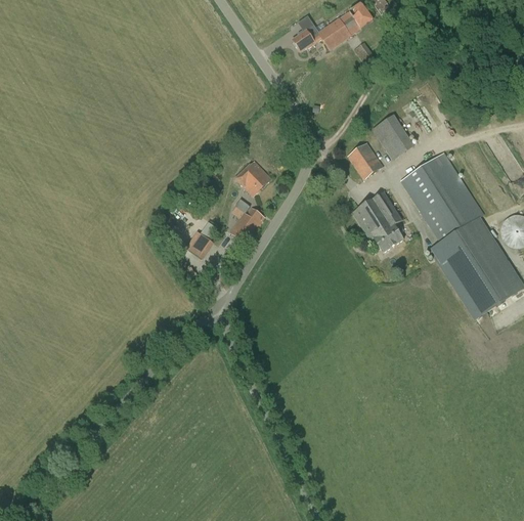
[(373,0),(382,12),(391,6),(387,0),(373,0)]
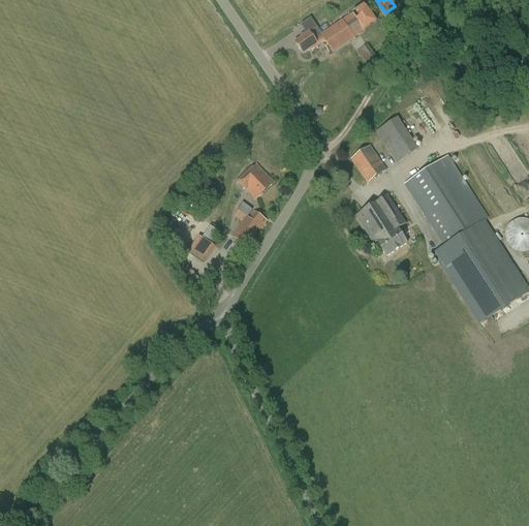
[(352,11),(321,32),(325,39),(333,51),(364,29),(378,20),(365,2),(352,11)]
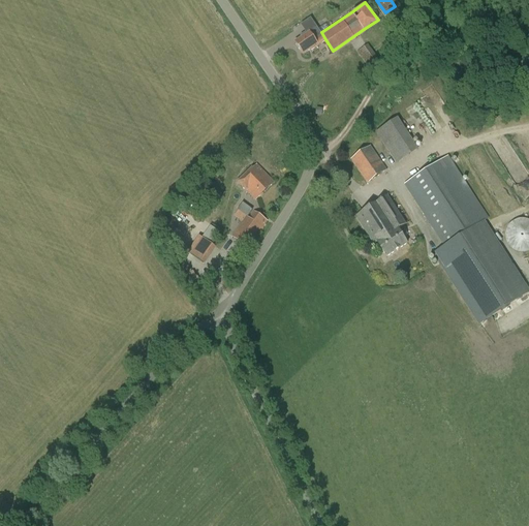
[(325,39),(321,32),(320,32),(316,26),(296,40),(303,51),(310,47),(311,49),(325,39)]
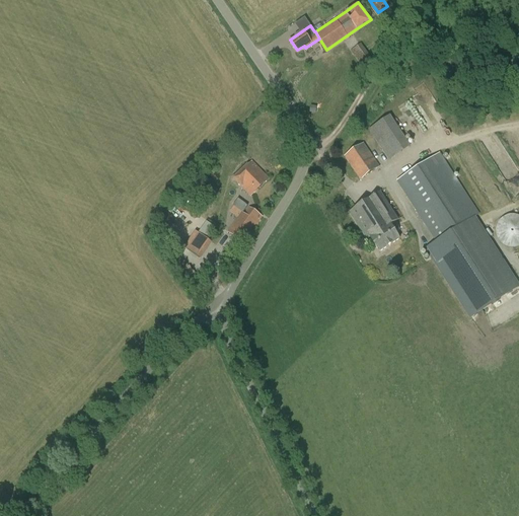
[(373,58),(361,41),(351,49),(363,66),(373,58)]
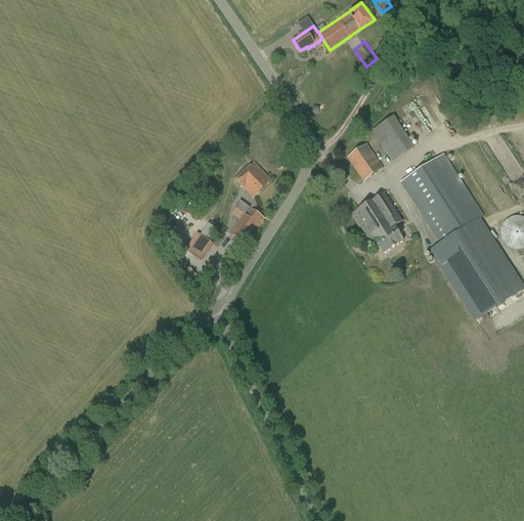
[(373,128),(393,160),(415,145),(394,114),(373,128)]
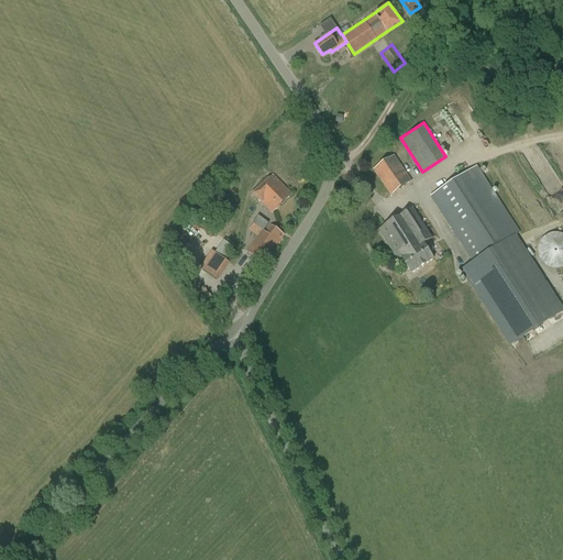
[(395,152),(373,167),(390,194),(412,178),(395,152)]
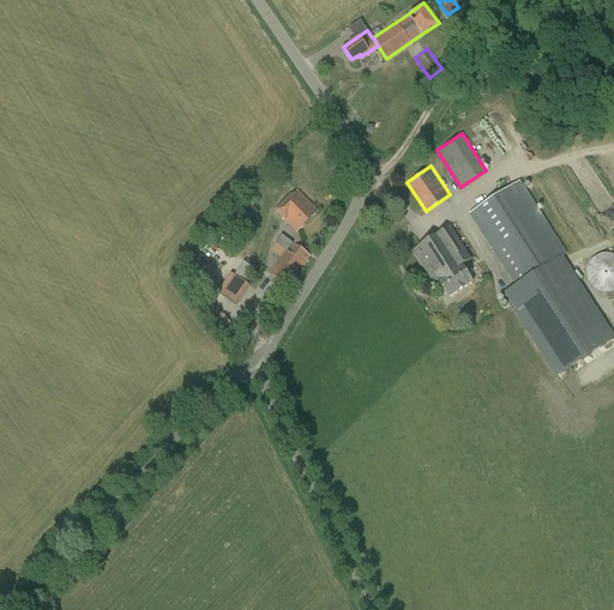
[(501,294),(510,307),(555,378),(558,375),(613,338),(613,334),(561,254),(564,253),(567,251),(521,179),(501,191),(470,211),(479,227),(516,284),(501,294)]
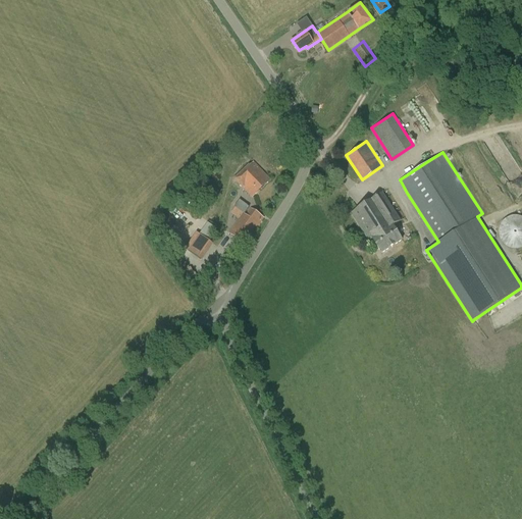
[(236,176),(252,195),(270,177),(253,160),(236,176)]
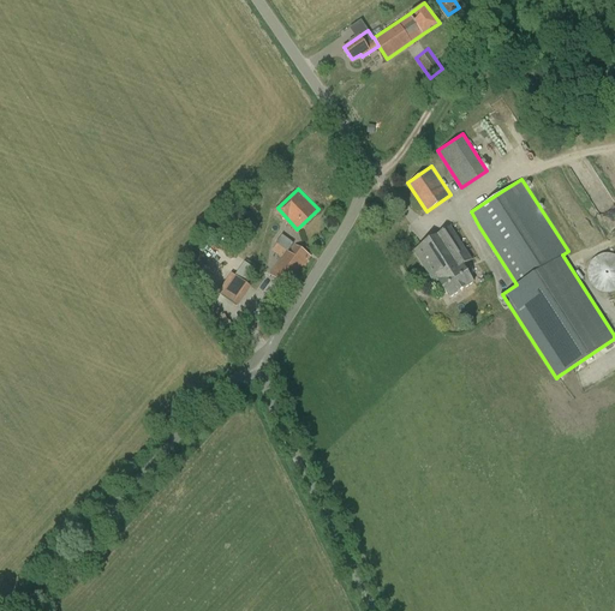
[(434,281),(439,279),(449,297),(475,280),(464,263),(472,257),(451,225),(417,247),(434,274),(430,275),(434,281)]
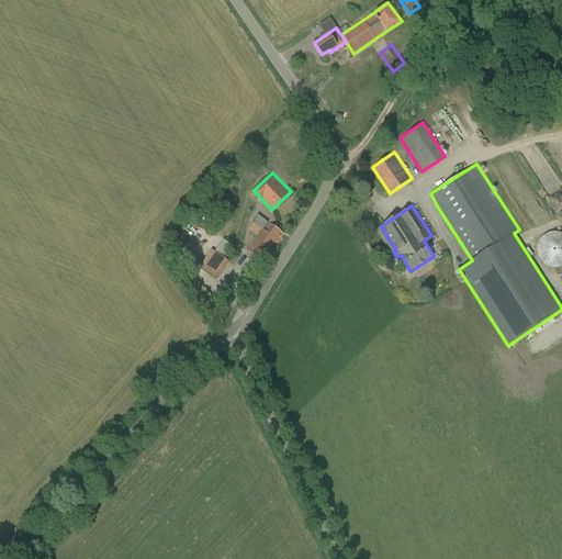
[(265,217),(260,223),(263,226),(251,241),(269,254),(271,252),(284,232),(265,217)]
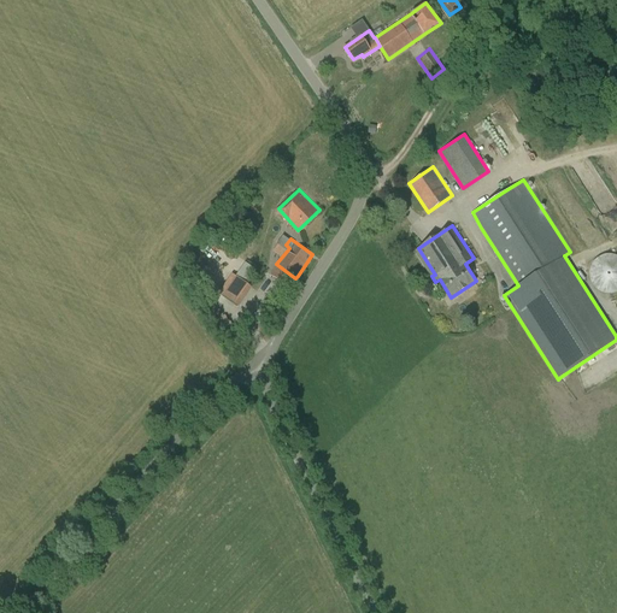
[(589,271),(589,272),(591,275),(591,277),(591,278),(592,280),(593,282),(593,283),(594,284),(595,286),(597,287),(598,288),(600,289),(601,290),(604,290),(606,292),(607,292),(610,292),(611,292),(613,292),(615,290),(616,290),(616,289),(616,253),(616,254),(615,253),(613,253),(611,253),(609,252),(606,253),(605,253),(603,253),(601,254),(599,255),(598,257),(595,258),(595,259),(594,260),(593,261),(592,263),(592,264),(591,265),(591,267),(591,269),(589,271)]
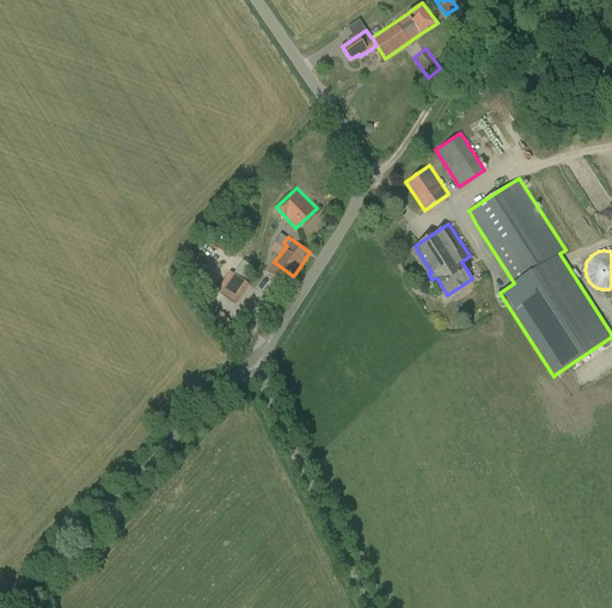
[(237,301),(251,282),(236,271),(221,289),(237,301)]
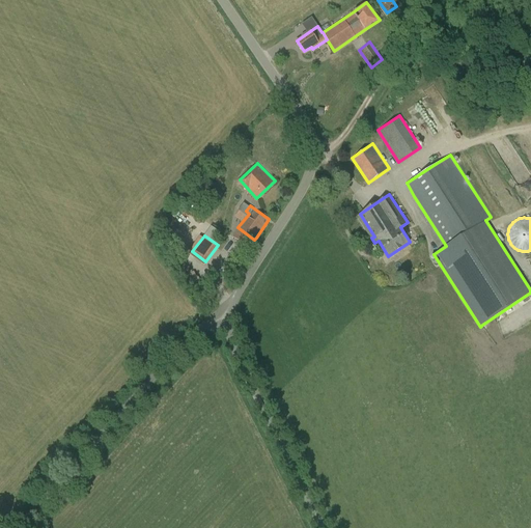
All buildings are outlined.
